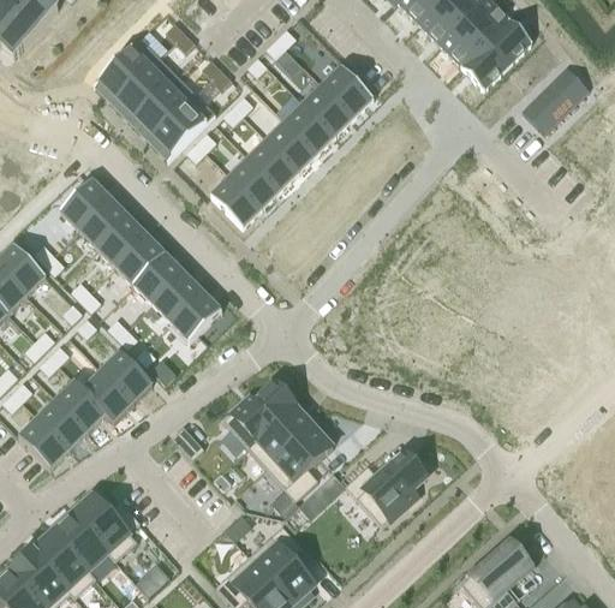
[(0,0),(0,47),(1,46),(6,40),(18,51),(16,53),(18,54),(59,7),(51,0),(0,0)]
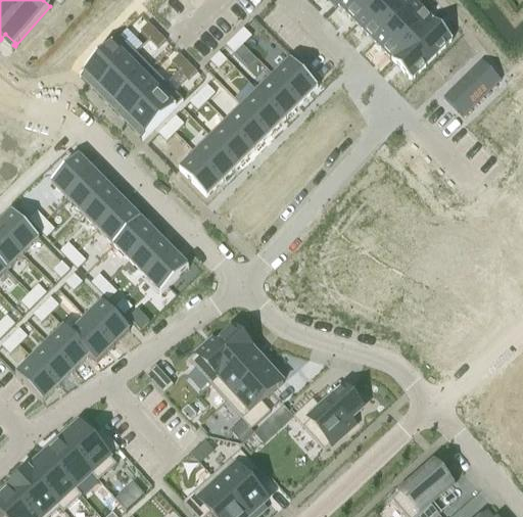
[(340,0),(338,2),(338,3),(355,20),(377,0),(340,0)]
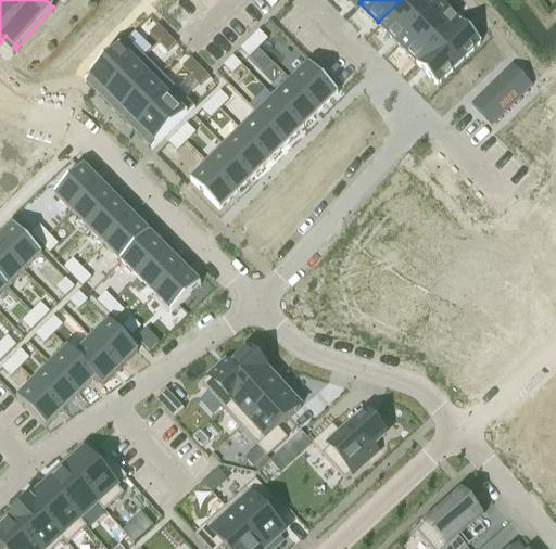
[(401,0),(378,22),(397,41),(419,20),(401,0)]
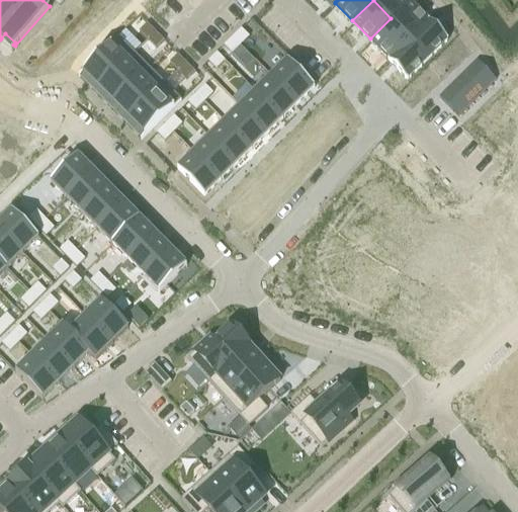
[(373,0),(391,18),(410,0),(373,0)]
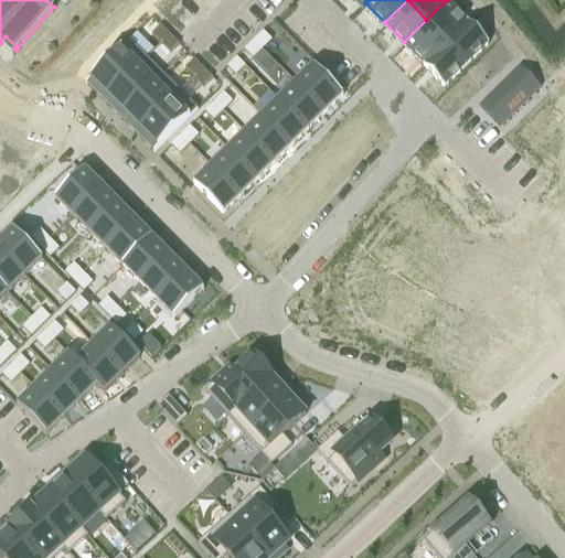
[(447,0),(426,20),(446,40),(468,18),(451,0),(447,0)]
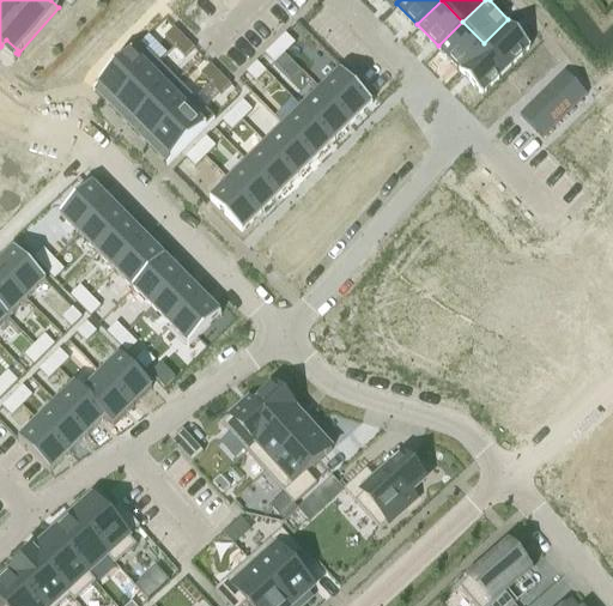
[(508,19),(484,43),(505,66),(530,42),(508,19)]
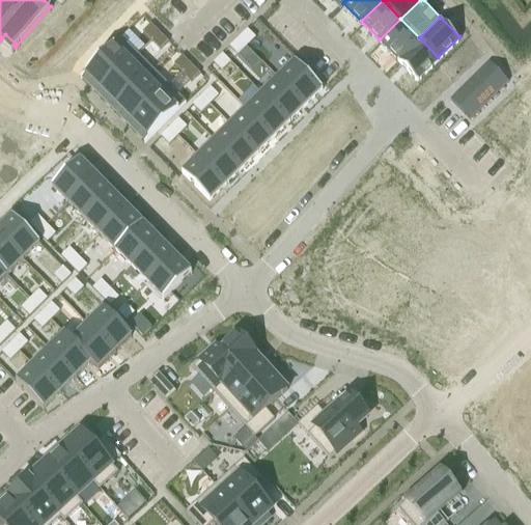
[(400,19),(380,39),(398,58),(419,37),(400,19)]
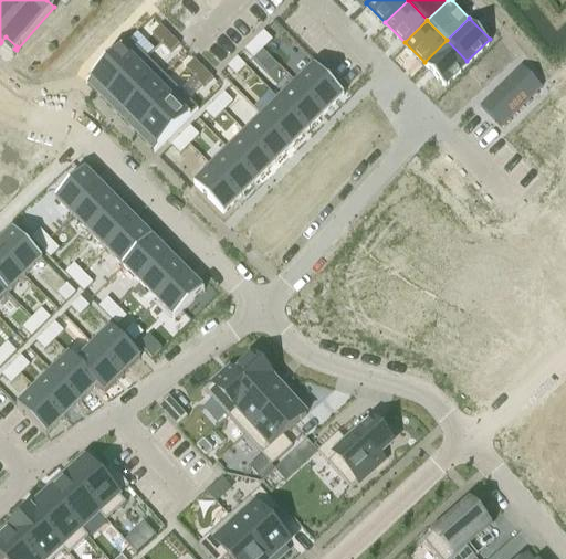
[(160,21),(152,30),(161,40),(170,31),(160,21)]
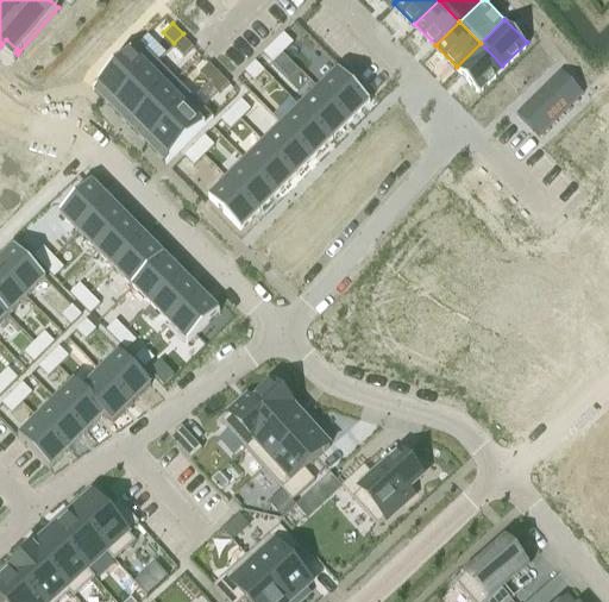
[(283,30),(274,39),(283,49),(293,39),(283,30)]
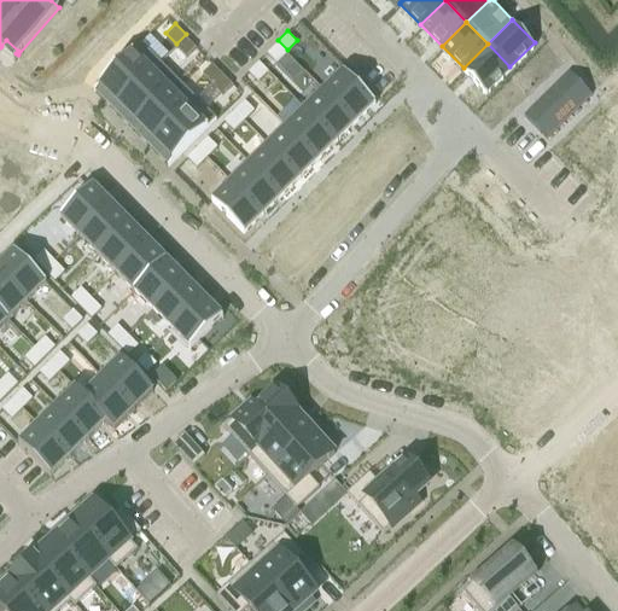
[(186,34),(176,44),(186,53),(196,44),(186,34)]
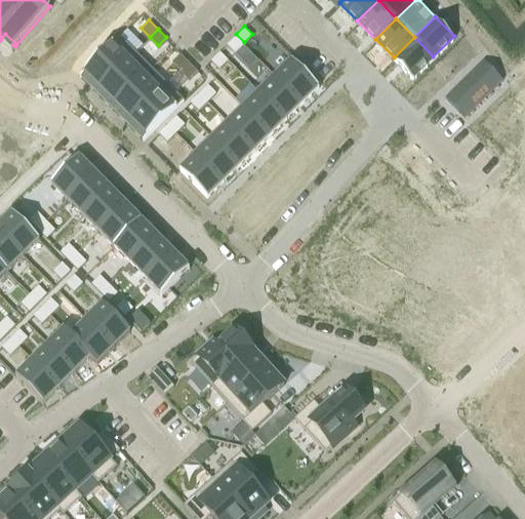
[(120,33),(83,69),(99,86),(136,50),(120,33)]
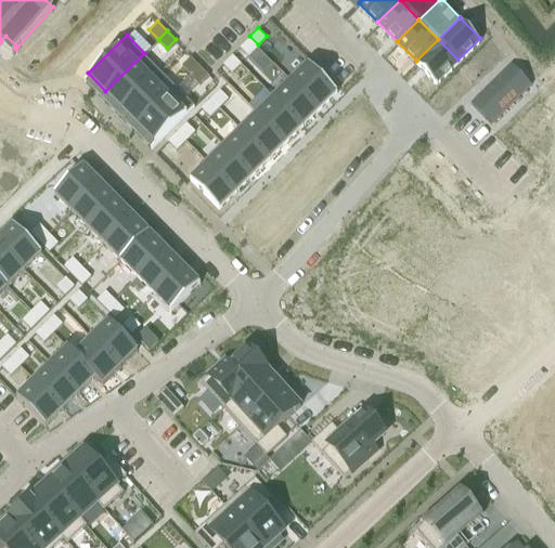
[(249,36),(240,44),(248,53),(258,44),(249,36)]
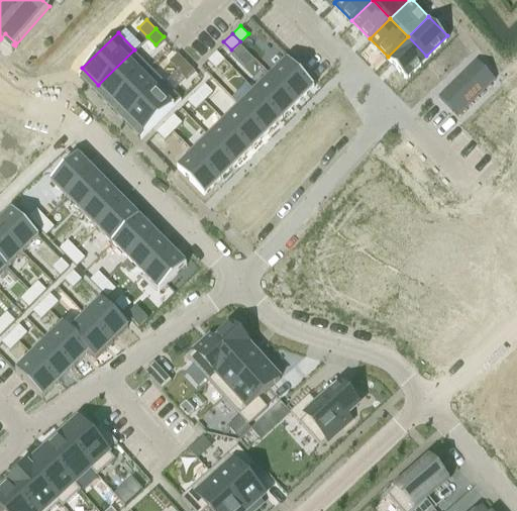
[(408,36),(388,57),(406,76),(426,56),(408,36)]
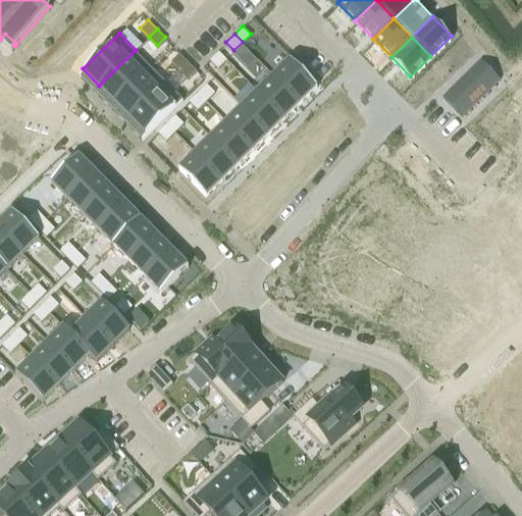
[(218,49),(210,58),(217,66),(226,57),(218,49)]
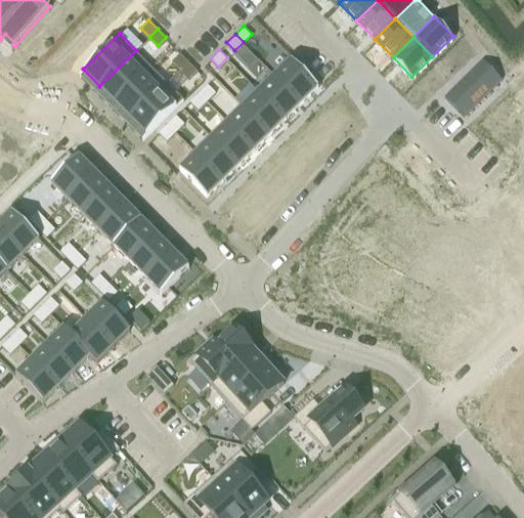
[(136,50),(99,86),(115,101),(151,66),(136,50)]
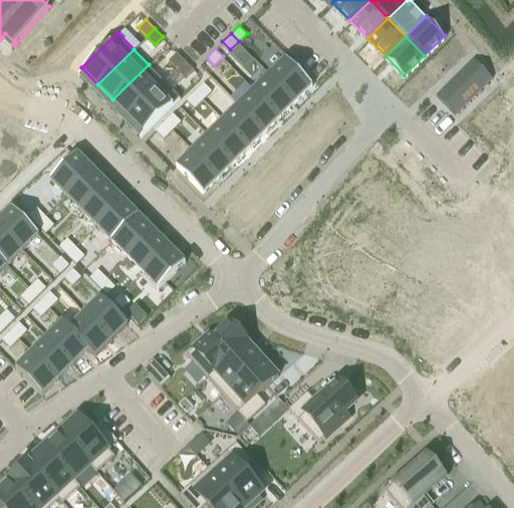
[(176,50),(169,58),(177,66),(185,59),(176,50)]
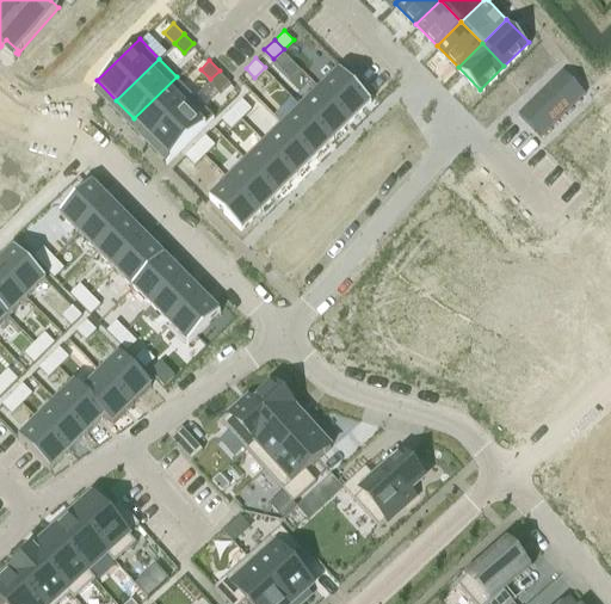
[(339,67),(320,86),(352,118),(371,99),(339,67)]
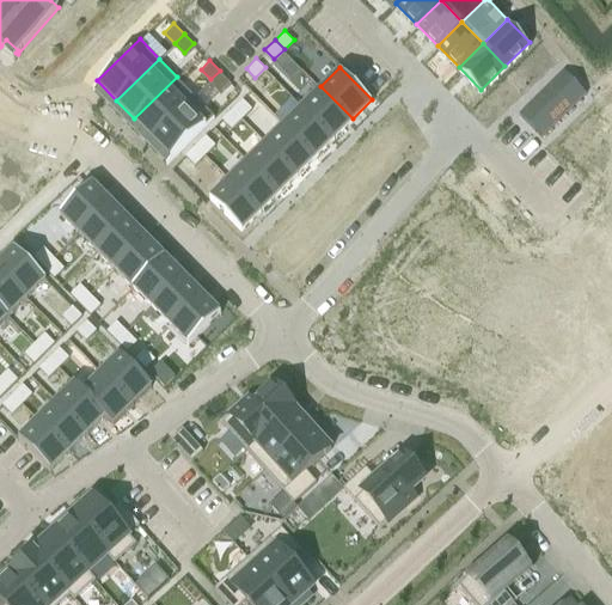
[(563,68),(556,75),(567,86),(574,79),(563,68)]
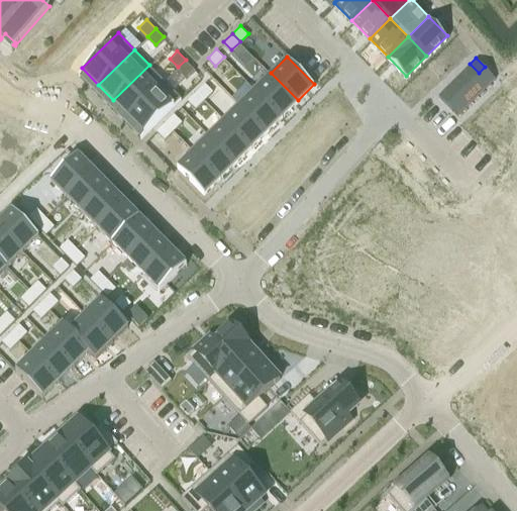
[(186,60),(178,67),(186,76),(194,68),(186,60)]
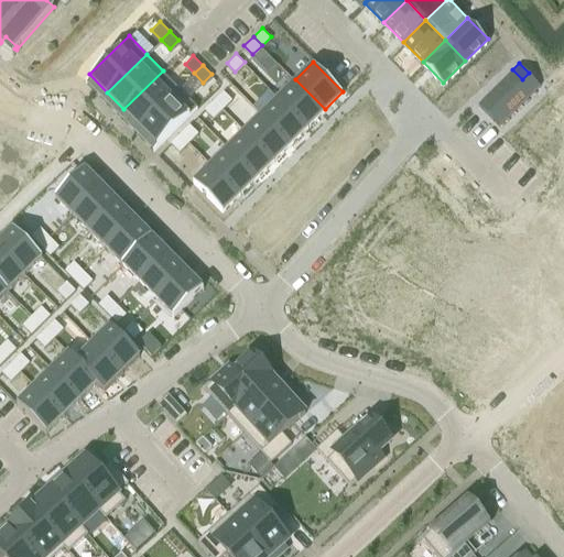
[(512,69),(506,76),(516,86),(522,79),(512,69)]
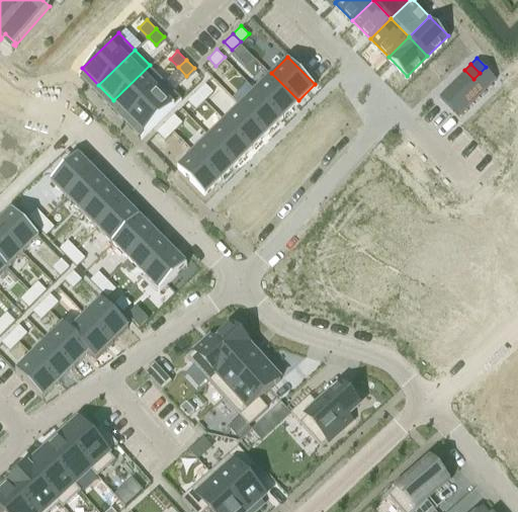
[(150,65),(113,100),(130,115),(165,80),(150,65)]
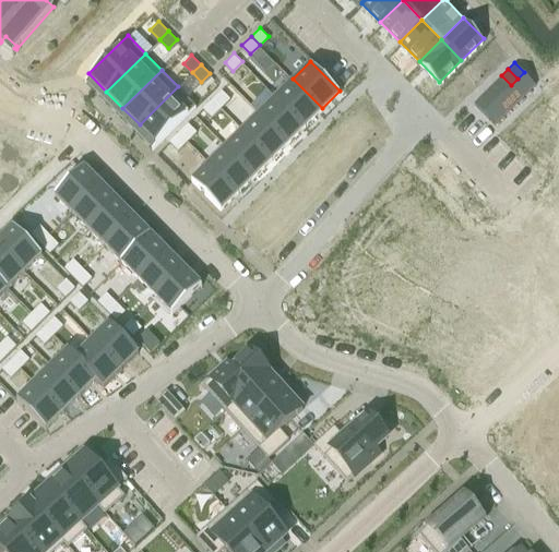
[(524,72),(518,79),(527,90),(535,82),(524,72)]
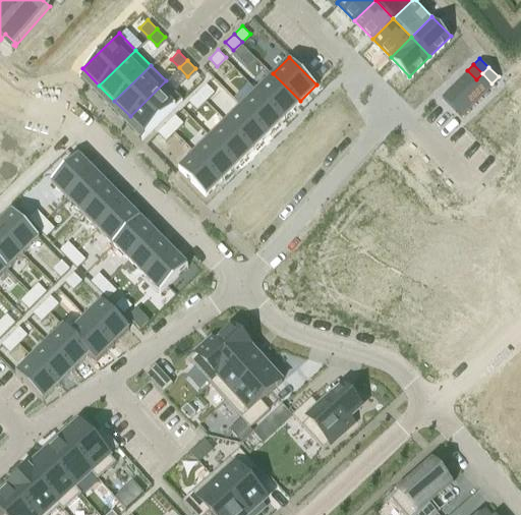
[(467,70),(461,76),(470,86),(476,79),(467,70)]
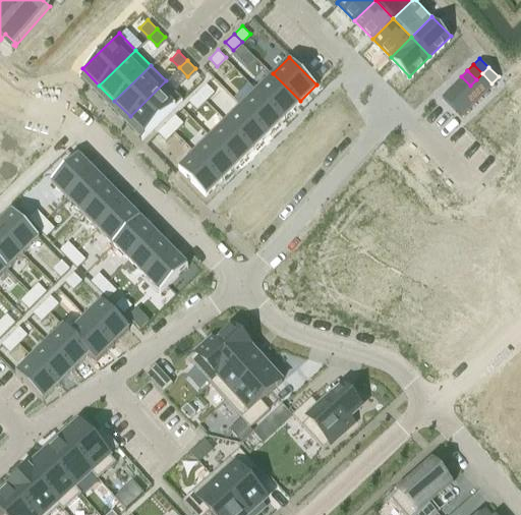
[(273,73),(257,89),(284,116),(300,101),(273,73)]
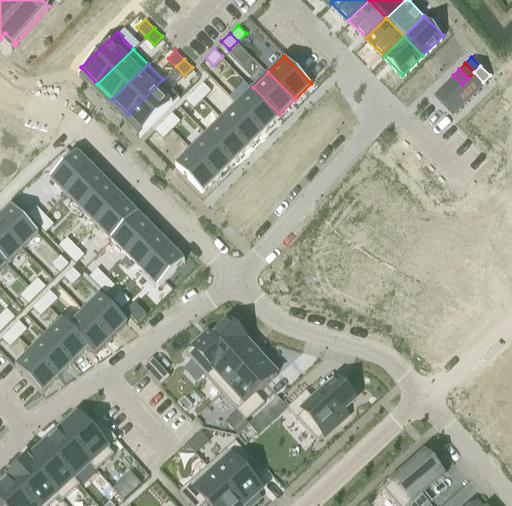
[(474,72),(468,78),(477,88),(483,82),(474,72)]
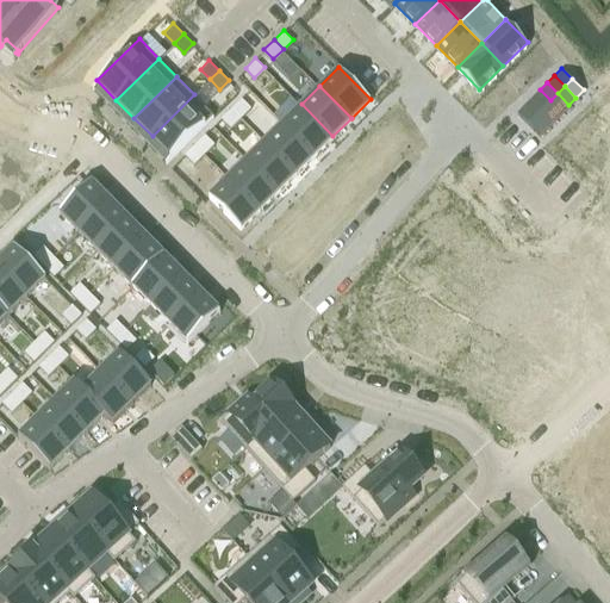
[(540,89),(533,97),(543,107),(551,100),(540,89)]
